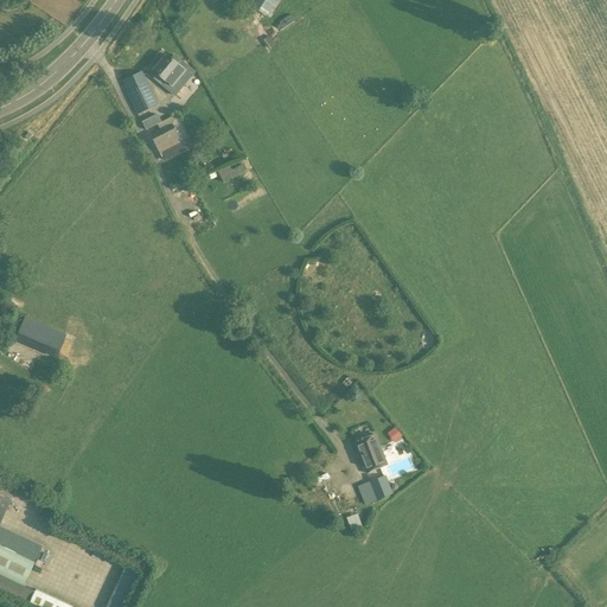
[(240,0),(266,17),(275,0),(240,0)]
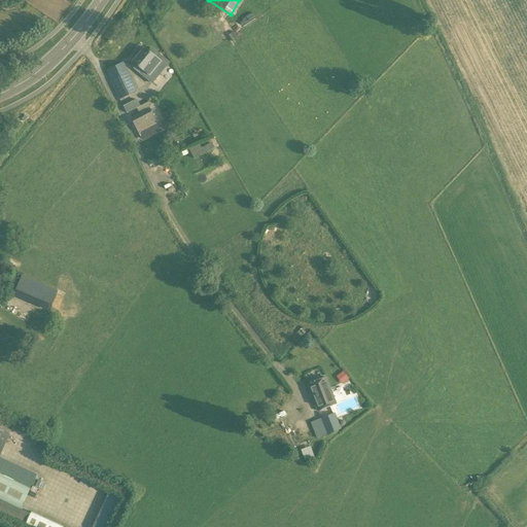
[(151,82),(160,72),(155,68),(161,62),(154,57),(144,47),(132,62),(142,70),(140,73),(151,82)]
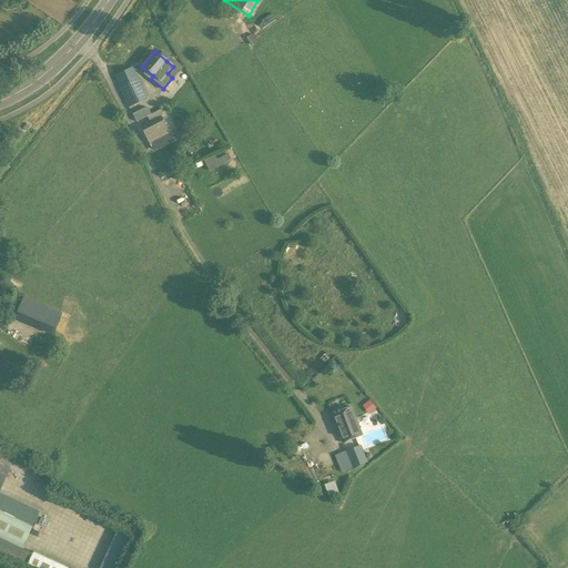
[(114,77),(119,85),(118,87),(128,107),(148,97),(139,77),(138,78),(133,67),(114,77)]
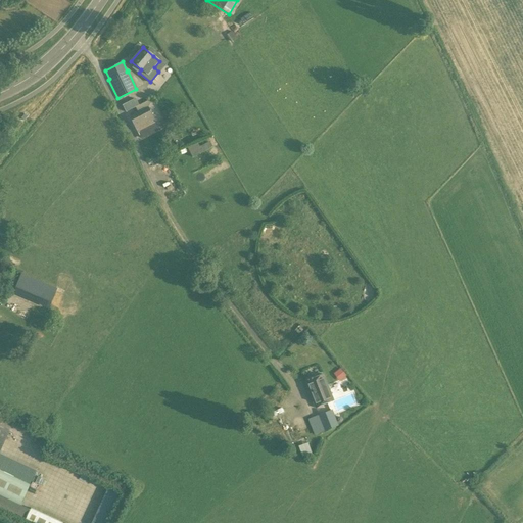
[(129,117),(141,139),(159,130),(147,107),(129,117)]
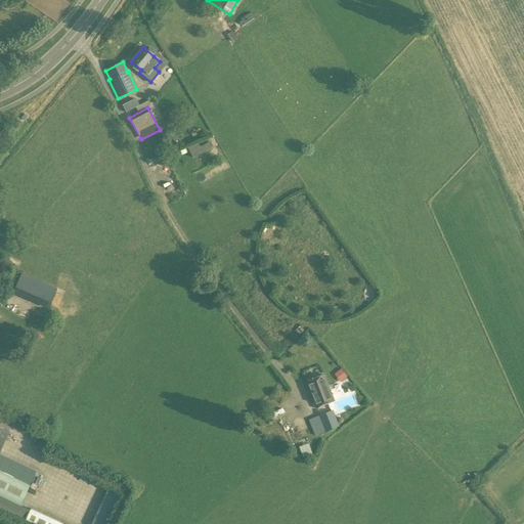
[(156,121),(160,129),(165,126),(162,119),(156,121)]
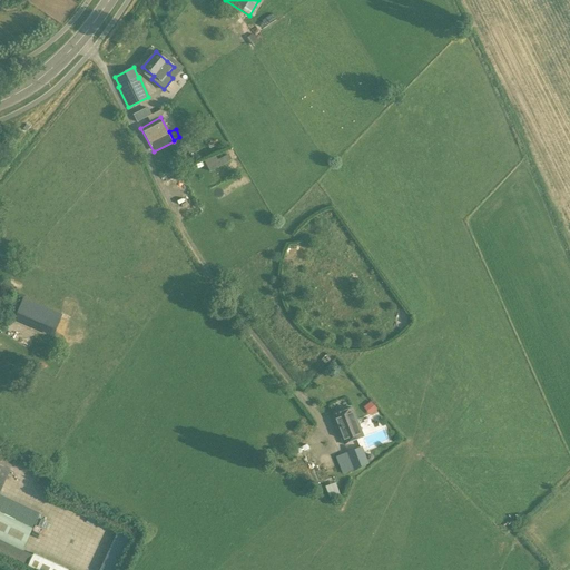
[(216,159),(215,156),(204,160),(208,170),(231,160),(227,154),(216,159)]
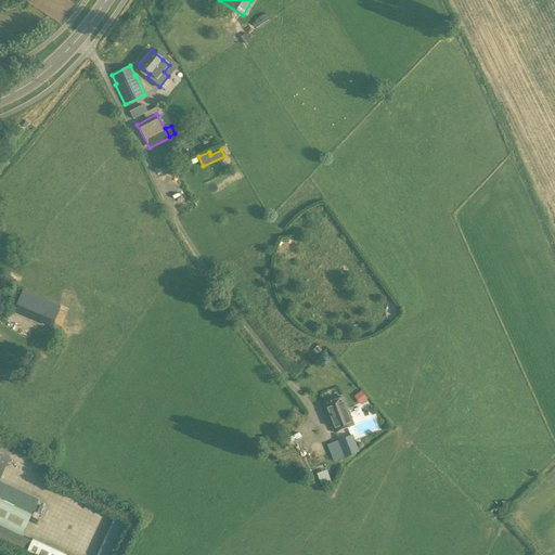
[(61,307),(22,291),(13,311),(37,322),(38,320),(52,326),(61,307)]
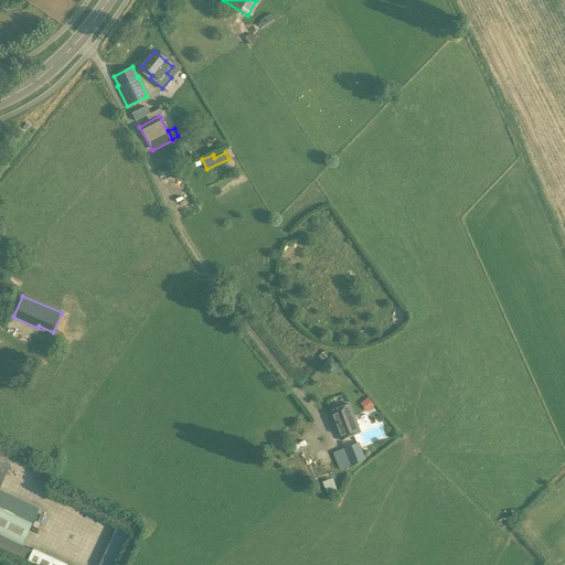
[(364,412),(373,407),(369,397),(360,402),(364,412)]
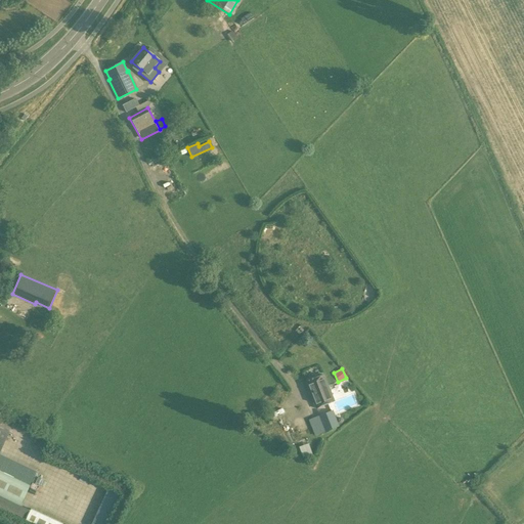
[(305,383),(312,402),(314,408),(335,401),(329,386),(324,375),(305,383)]
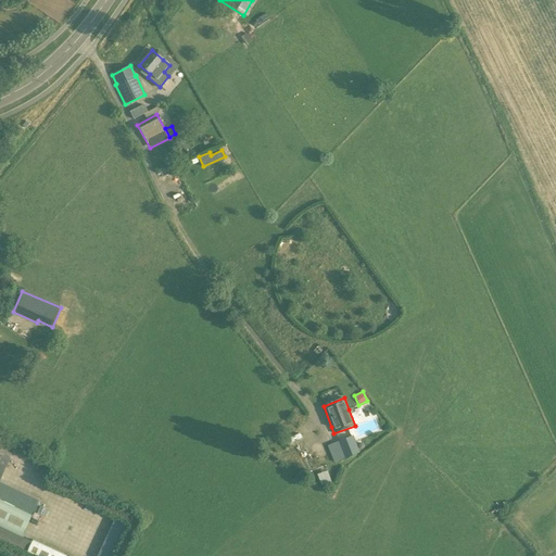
[(356,445),(352,436),(327,445),(335,463),(344,459),(344,458),(358,452),(356,445)]
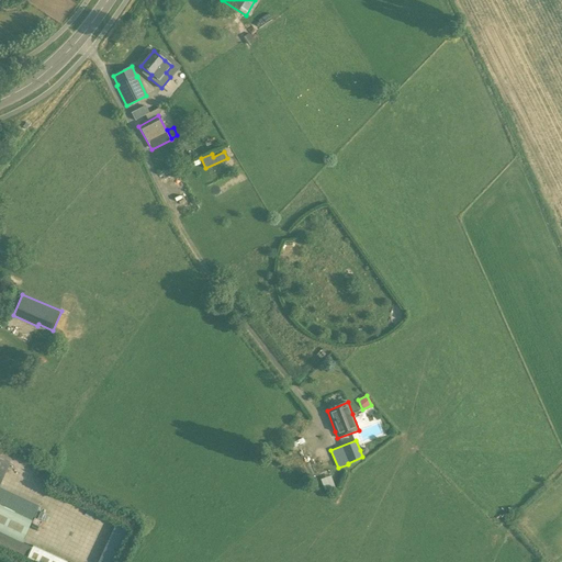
[(0,459),(0,483),(9,464),(0,459)]
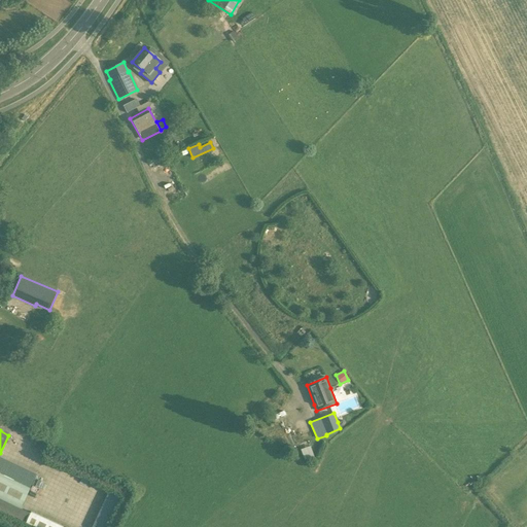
[(309,446),(300,450),(305,460),(313,456),(309,446)]
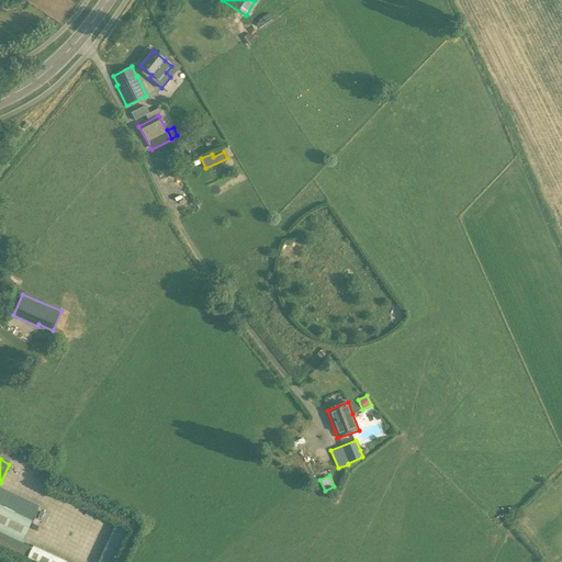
[(116,525),(112,534),(121,538),(125,529),(116,525)]
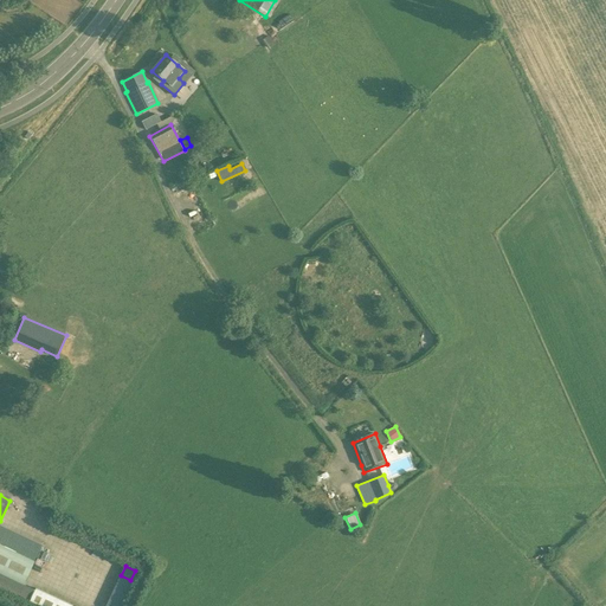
[(115,573),(102,600),(114,605),(118,605),(130,581),(115,573)]
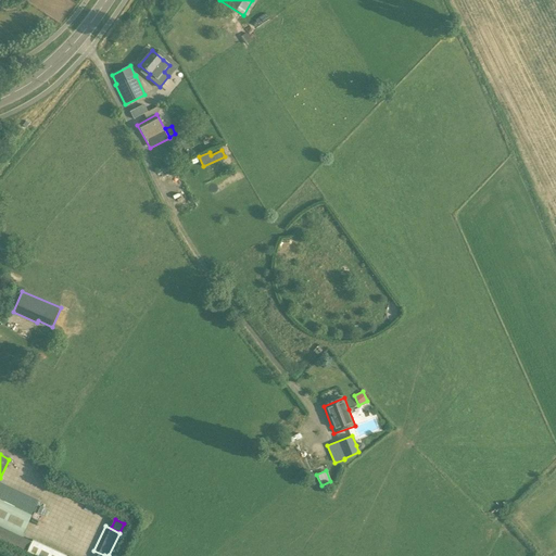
[(40,555),(42,543),(29,541),(26,552),(40,555)]
